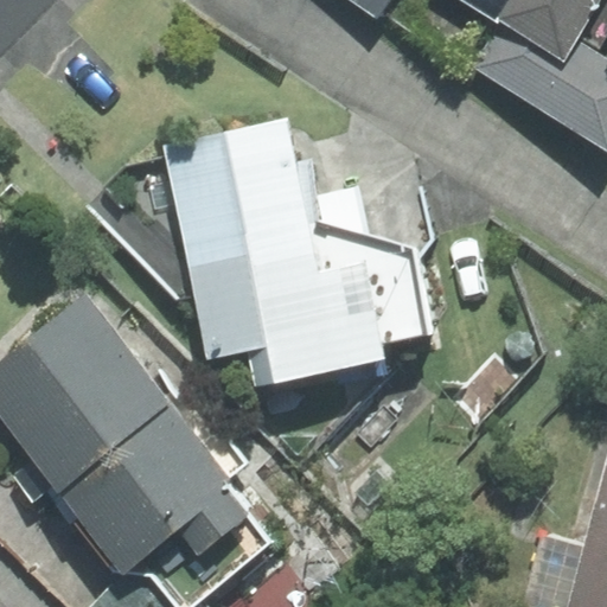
[(400,0),(375,0),(394,11),(400,0)]
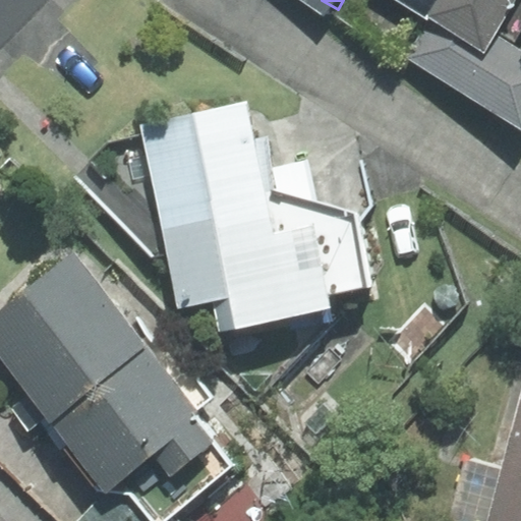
[(520,21),(520,0),(450,0),(446,8),(509,44),(518,29),(520,21)]
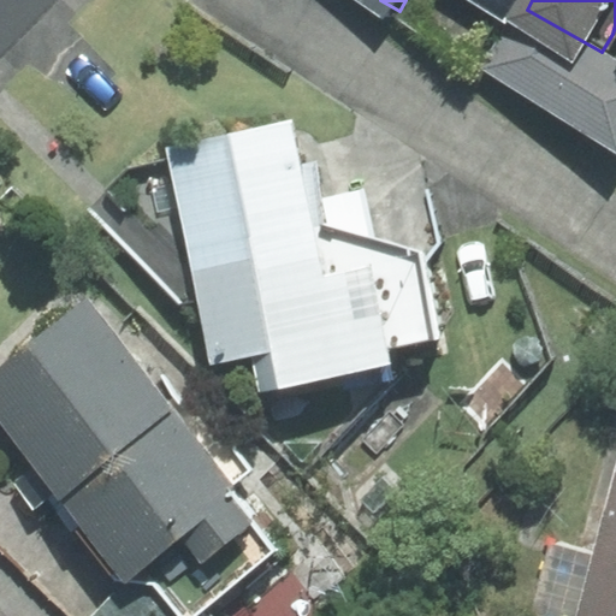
[(615,35),(612,34),(602,52),(527,10),(513,3),(481,59),(615,130),(615,35)]
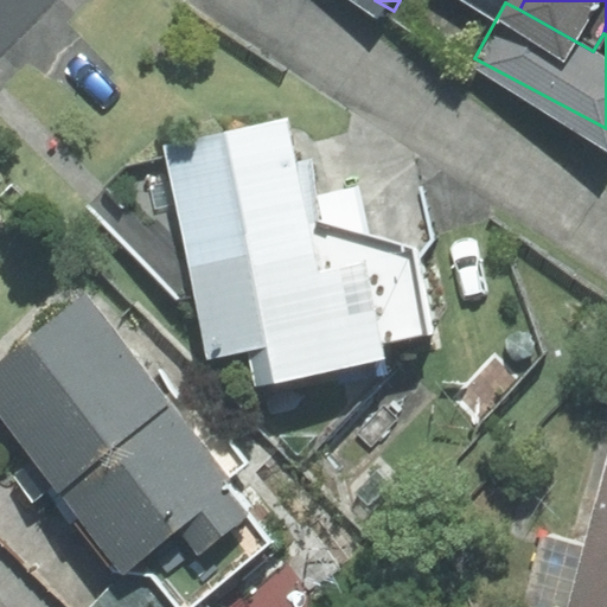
[(286,122),(164,147),(187,268),(206,362),(248,352),(255,388),(389,360),(385,344),(433,336),(415,251),(305,217),(286,122)]
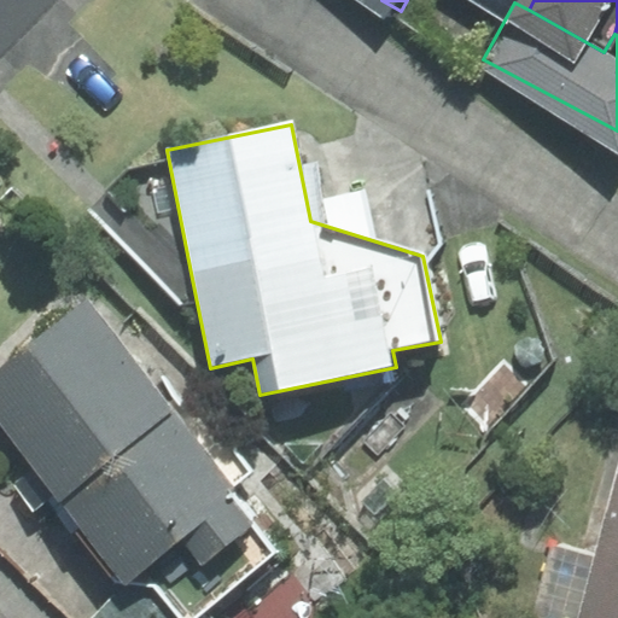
[(92,303),(0,378),(0,391),(53,456),(76,483),(150,572),(211,523),(234,551),(287,506),(108,290),(92,303)]
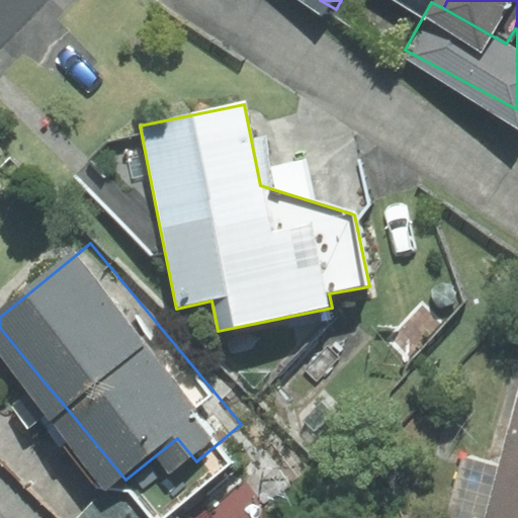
[(64,405),(45,382),(19,404),(39,426),(64,405)]
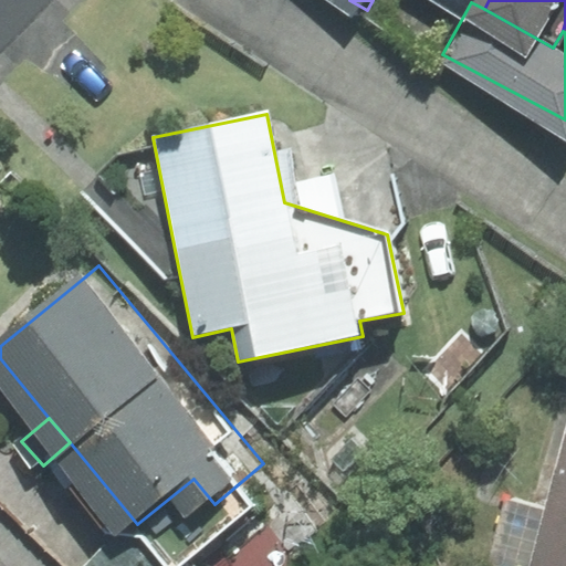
[(565,565),(565,428),(528,565),(565,565)]
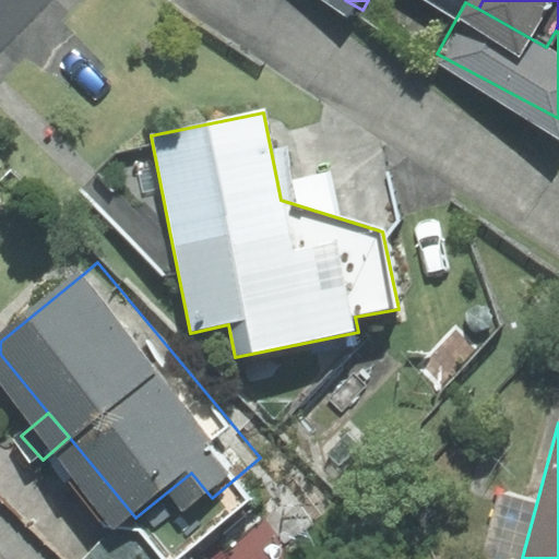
All buildings are outlined.
